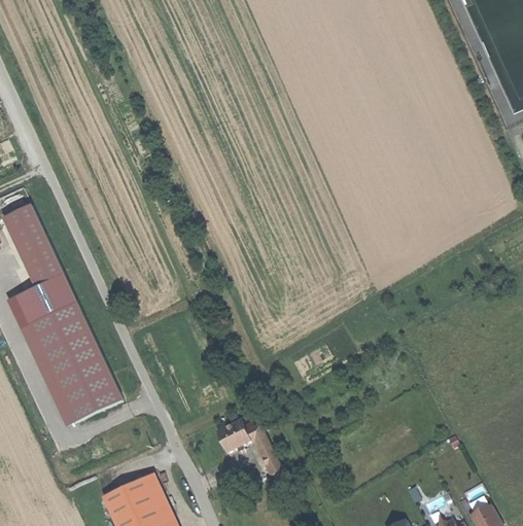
[(10,299),(62,427),(118,405),(38,202),(3,216),(33,289),(10,299)]
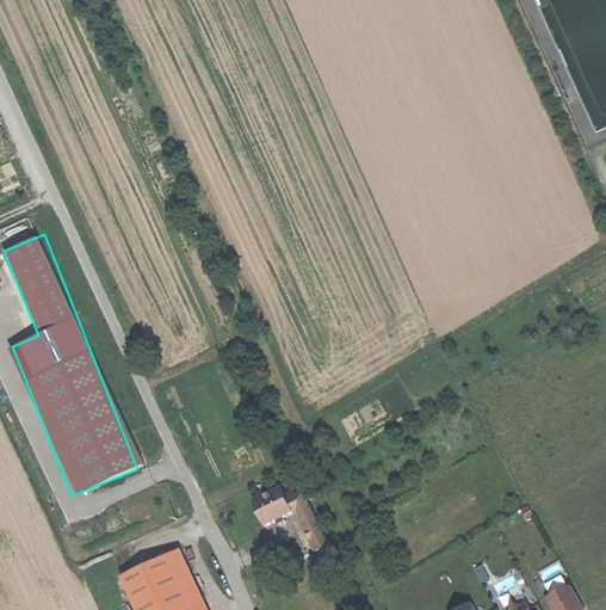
[(316,573),(329,567),(295,495),(280,503),(278,495),(274,498),(271,491),(243,505),(255,529),(288,512),(294,524),(282,529),(294,552),(286,555),(290,564),(298,559),(308,555),(316,573)]
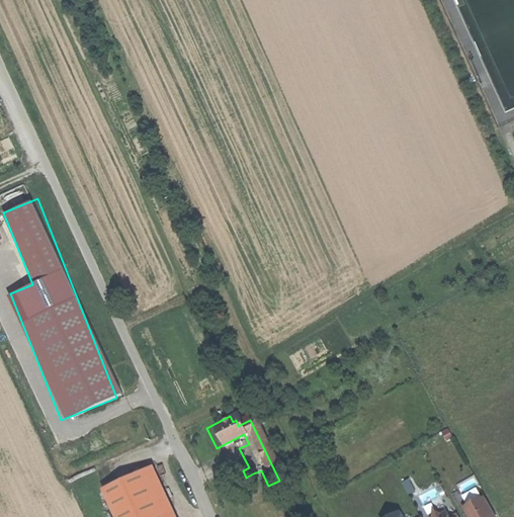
[(157,516),(136,470),(126,475),(146,516),(157,516)]
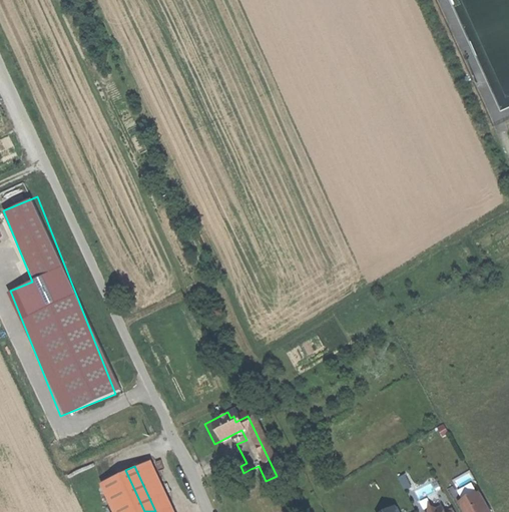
[(144,511),(125,470),(92,484),(105,511),(144,511)]
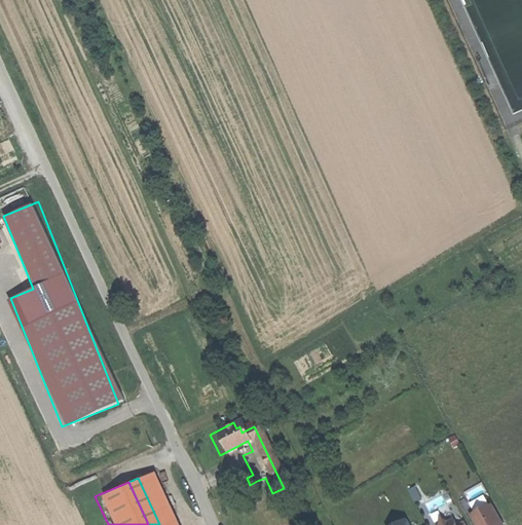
[(479,483),(461,492),(468,502),(484,493),(479,483)]
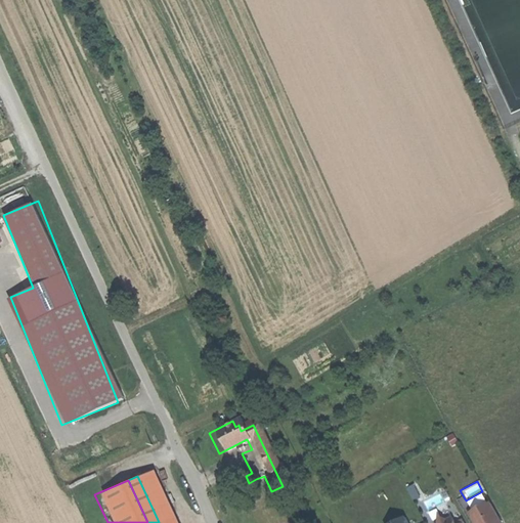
[(423,500),(424,508),(441,504),(439,496),(423,500)]
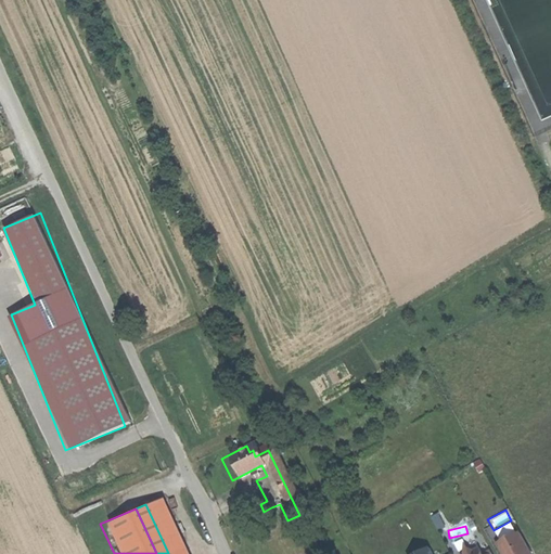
[(522,553),(511,535),(501,541),(501,539),(492,544),(497,553),(522,553)]
